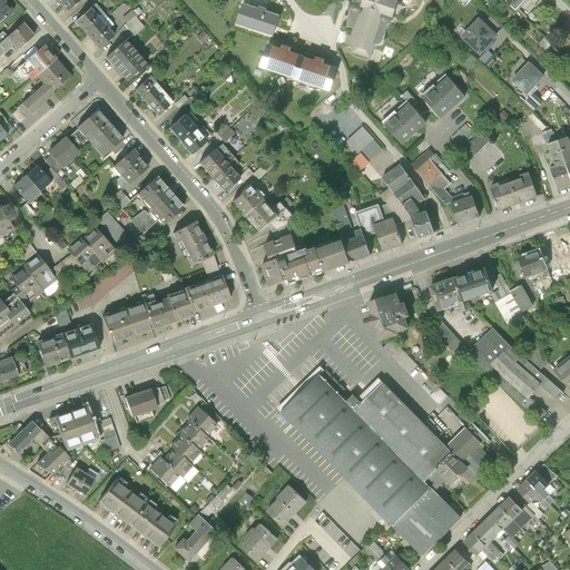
[(0,0),(0,20),(15,9),(7,0),(0,0)]
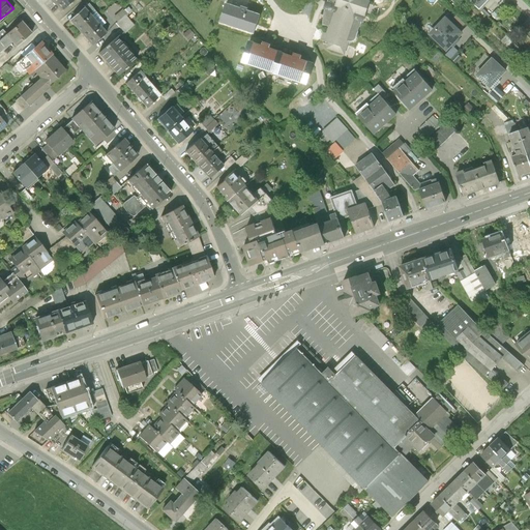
[(52,0),(61,10),(71,0),(52,0)]
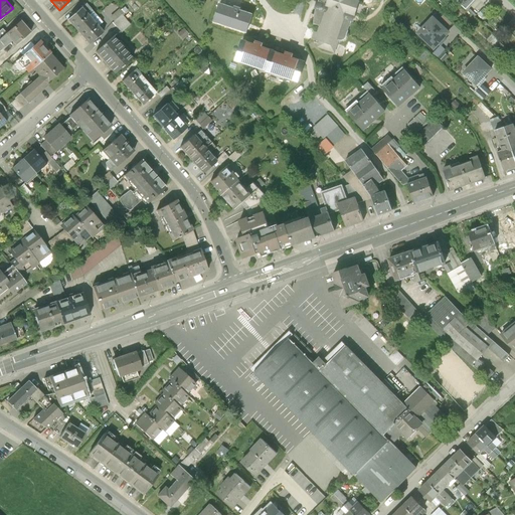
[(334,52),(338,41),(341,41),(343,40),(344,40),(345,38),(351,22),(353,23),(360,2),(355,0),(319,0),(318,3),(317,3),(314,10),(316,11),(315,15),(314,20),(314,24),(320,26),(317,34),(313,33),(312,39),(319,41),(318,46),(334,52)]
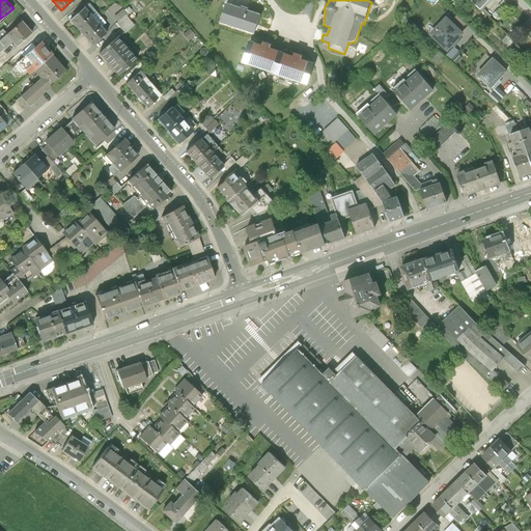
[(472,0),(471,1),(480,10),(488,0),(472,0)]
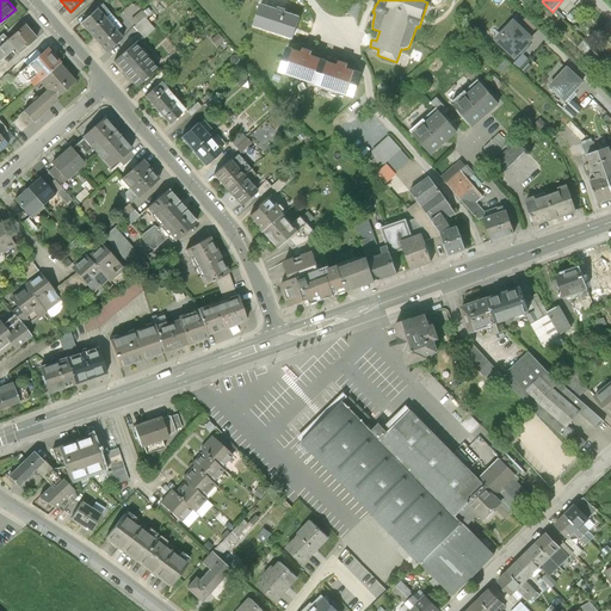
[(102,4),(81,22),(93,36),(115,18),(102,4)]
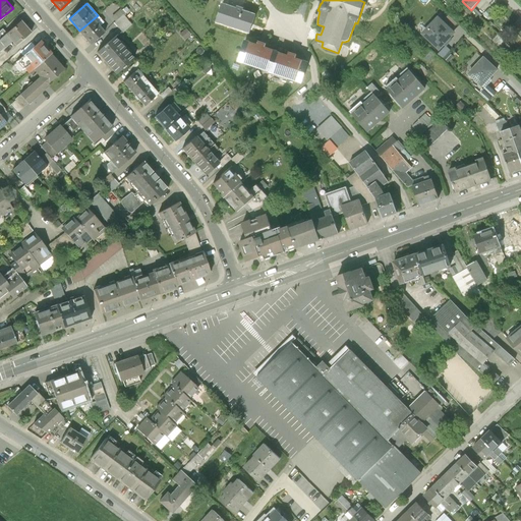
[(223,3),(217,21),(248,33),(254,14),(223,3)]
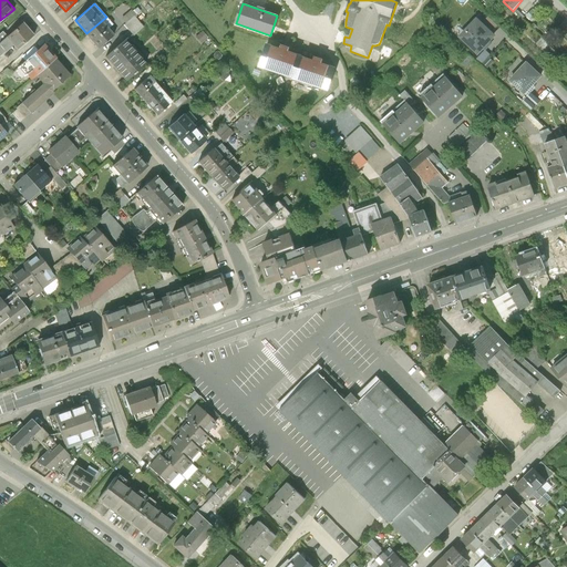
[(123,16),(127,21),(134,16),(140,21),(144,17),(140,11),(141,10),(137,6),(133,10),(132,8),(123,16)]
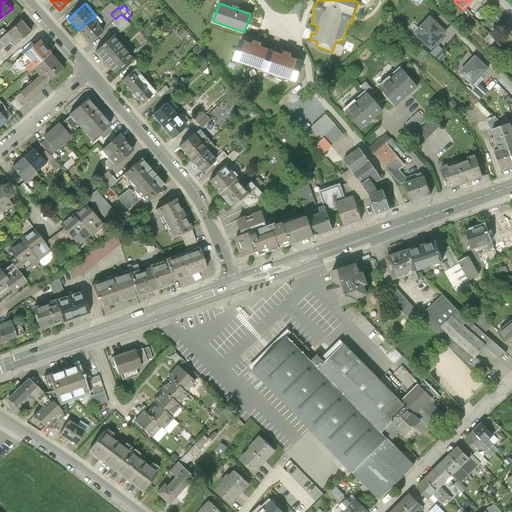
[(115,19),(112,22),(117,27),(126,19),(121,14),(115,19)]
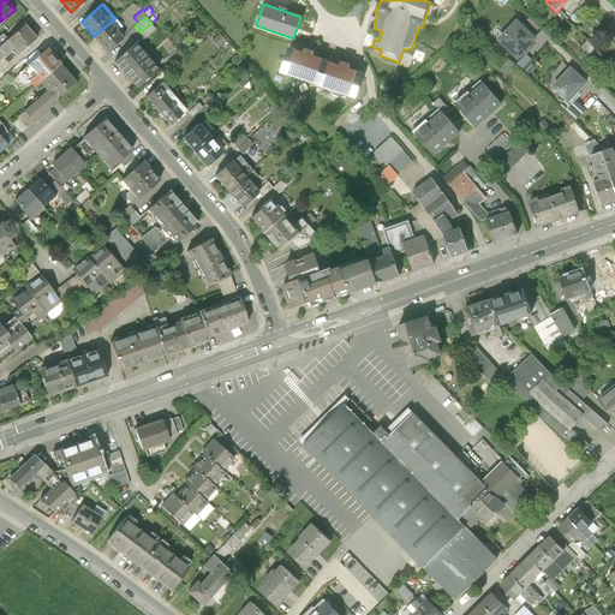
[(544,27),(533,17),(526,25),(537,35),(544,27)]
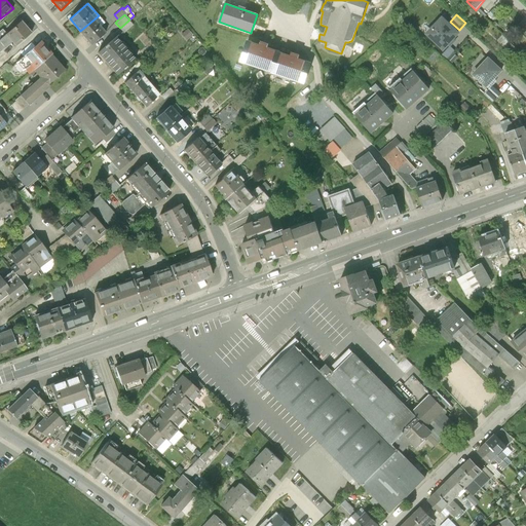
[(105,23),(99,15),(80,31),(91,44),(106,32),(102,26),(105,23)]
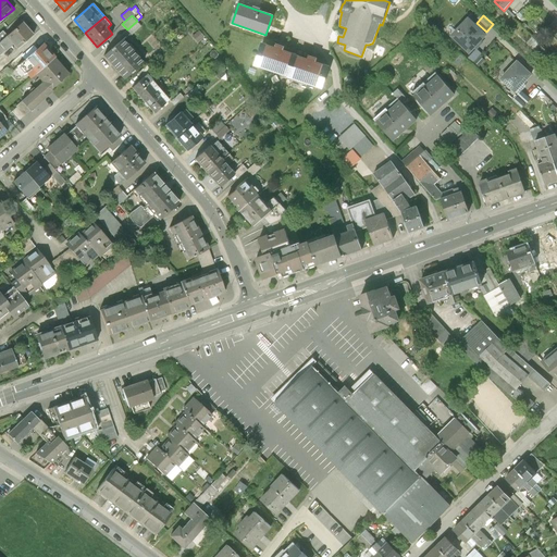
[(472,19),(457,34),(472,50),(489,34),(486,32),(477,23),(472,19)]
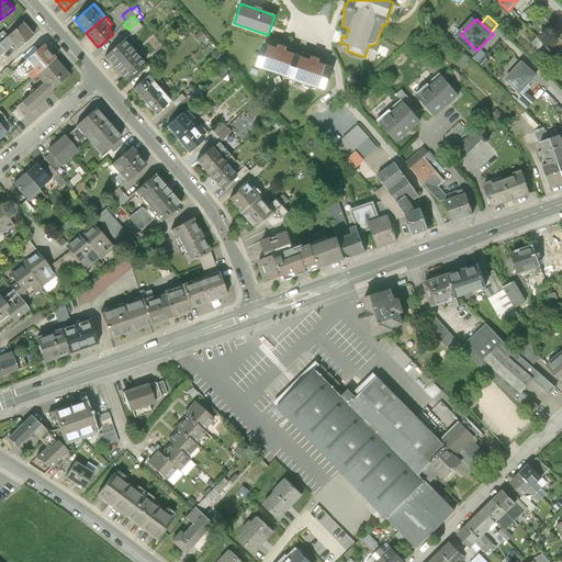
[(34,34),(23,21),(8,35),(0,41),(0,44),(6,52),(14,44),(18,48),(34,34)]
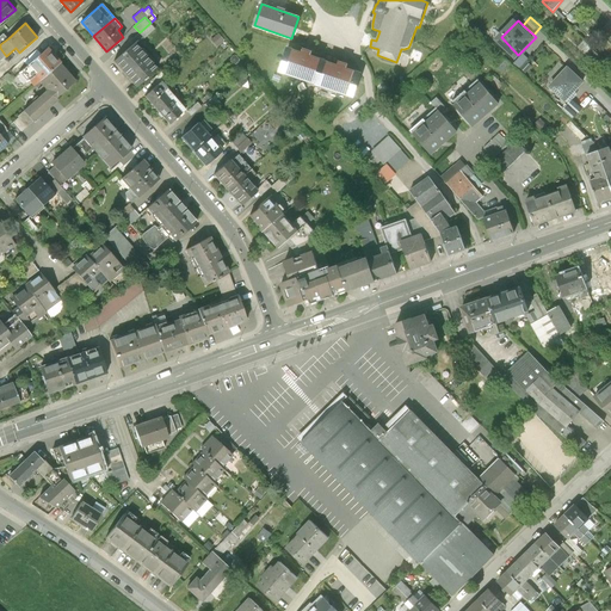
[(150,23),(140,32),(144,38),(155,28),(150,23)]
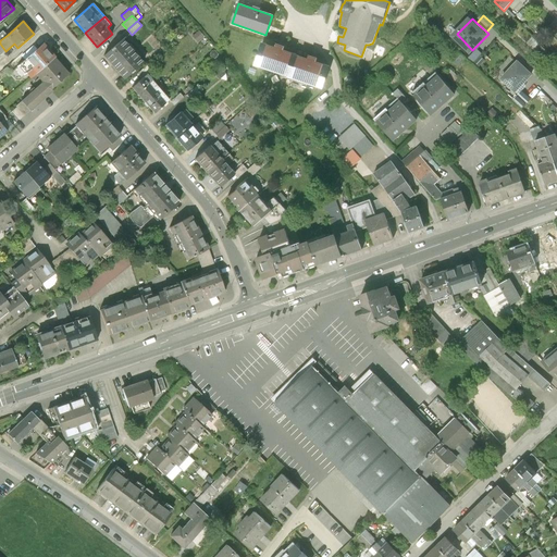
[(124,38),(104,56),(124,79),(145,62),(124,38)]
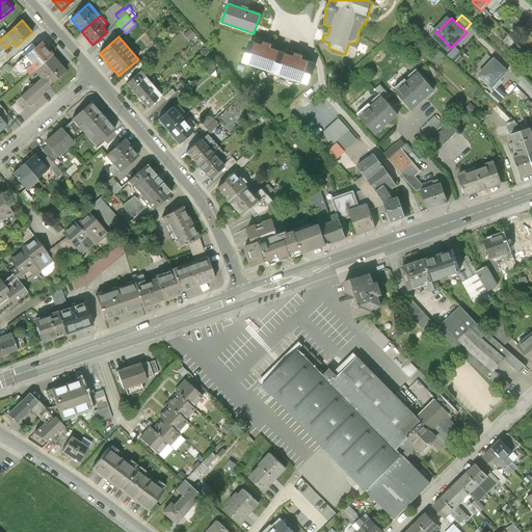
[(54,52),(43,38),(15,63),(22,72),(25,69),(29,73),(34,69),(54,52)]
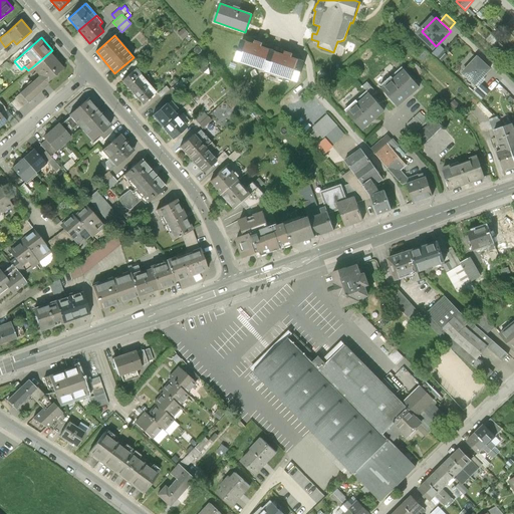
[(236,59),(267,70),(273,52),(261,47),(262,44),(256,42),(255,46),(242,42),(236,59)]
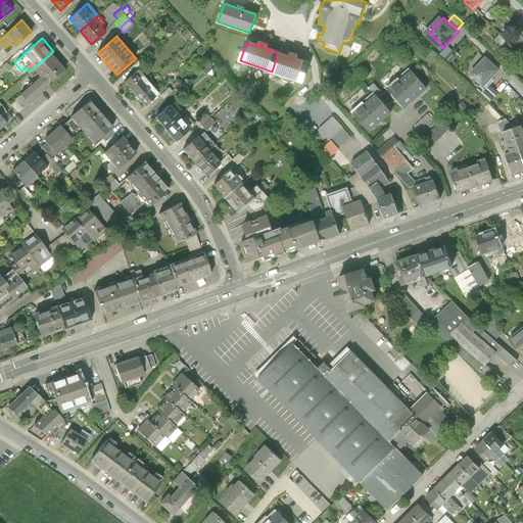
[(429,48),(422,54),(428,61),(435,55),(429,48)]
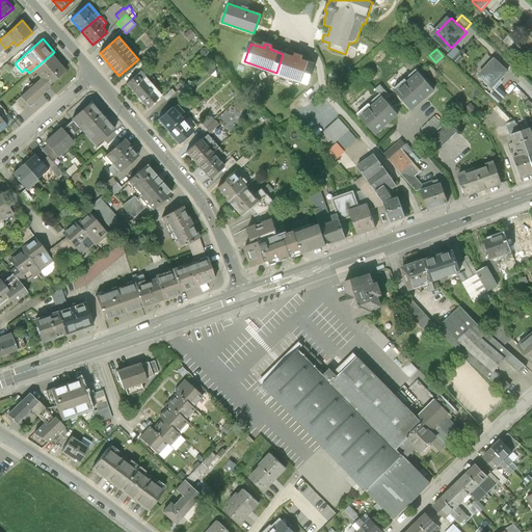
[(54,52),(34,69),(42,76),(49,84),(68,69),(54,52)]
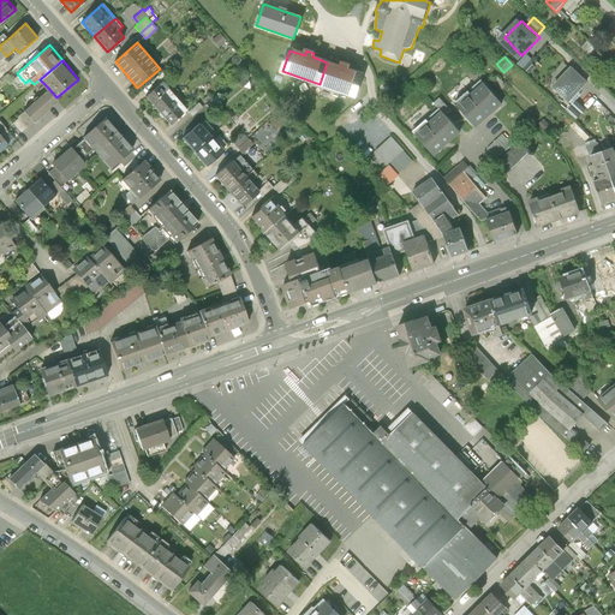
[(341,67),(327,63),(320,84),(356,97),(364,75),(348,70),(350,65),(344,63),(341,67)]
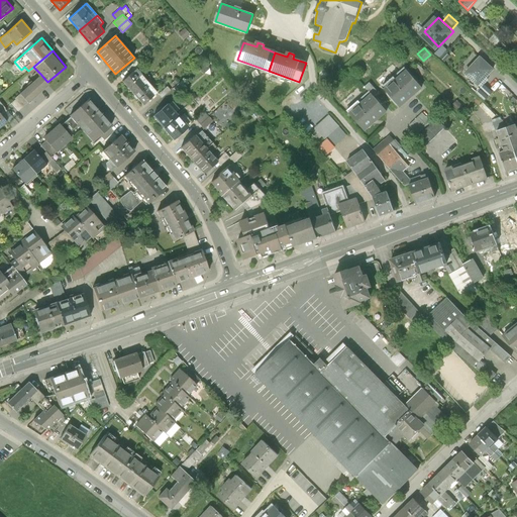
[(469,73),(482,84),(496,68),(483,57),(469,73)]
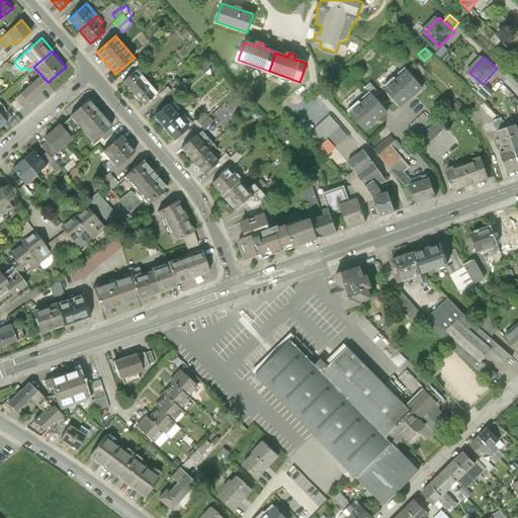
[(137,61),(127,68),(131,72),(140,64),(137,61)]
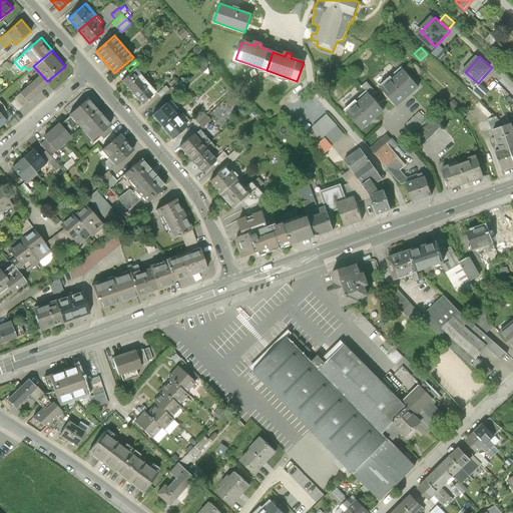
[(422,71),(414,62),(409,67),(418,75),(422,71)]
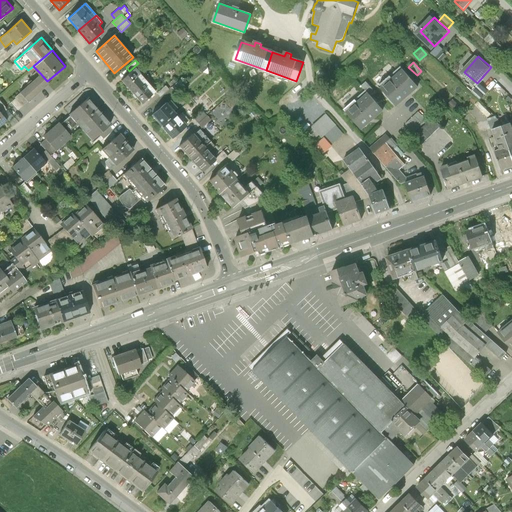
[(417,87),(400,67),(378,86),(395,106),(417,87)]
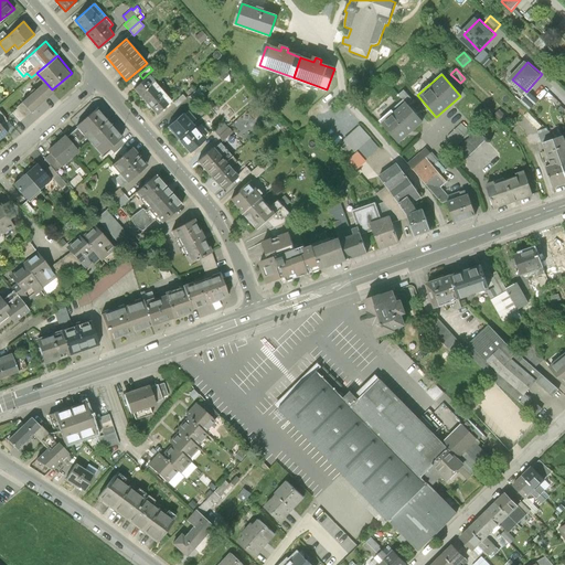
[(134,89),(145,102),(160,88),(149,76),(134,89)]
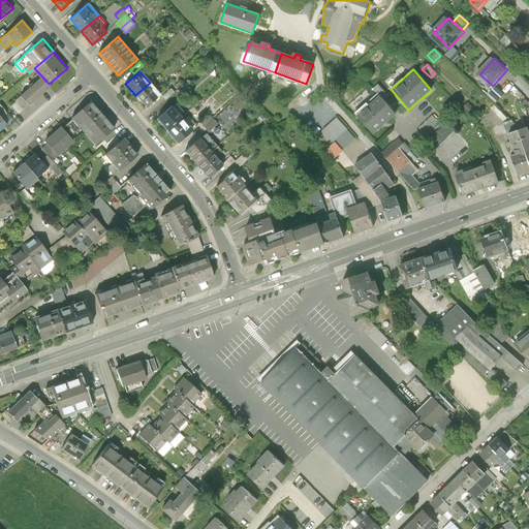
[(49,84),(41,75),(20,94),(21,95),(29,105),(51,87),(49,84)]
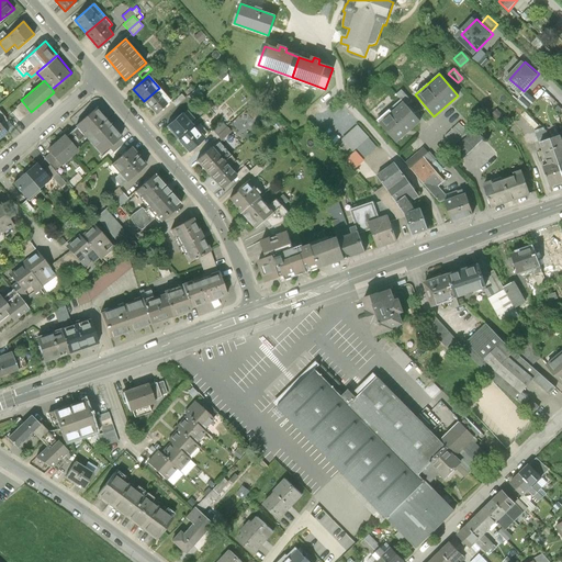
[(542,87),(535,94),(539,99),(547,90),(542,87)]
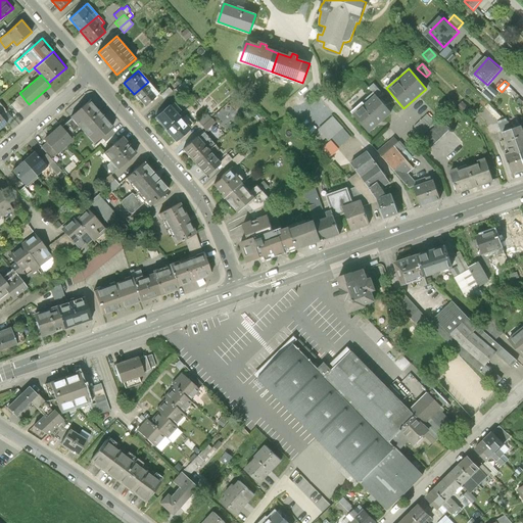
[(158,94),(148,82),(134,94),(144,106),(158,94)]
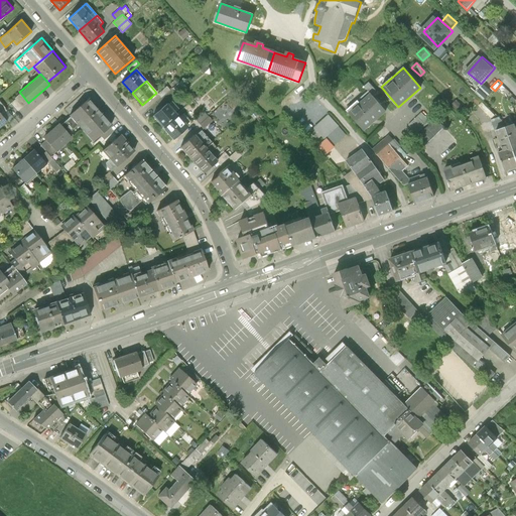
[(377,93),(369,83),(364,87),(368,92),(368,91),(373,97),(377,93)]
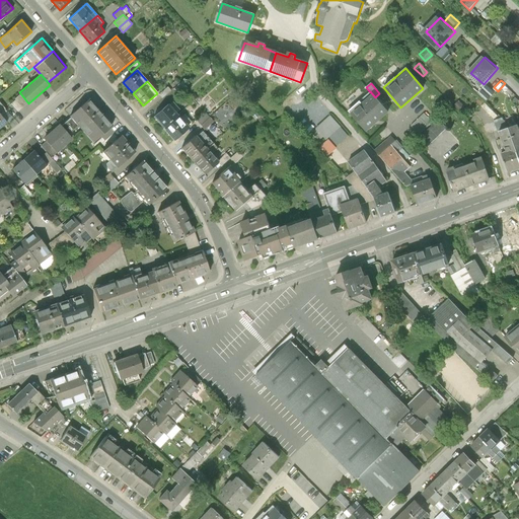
[(498,92),(489,84),(480,92),(490,100),(498,92)]
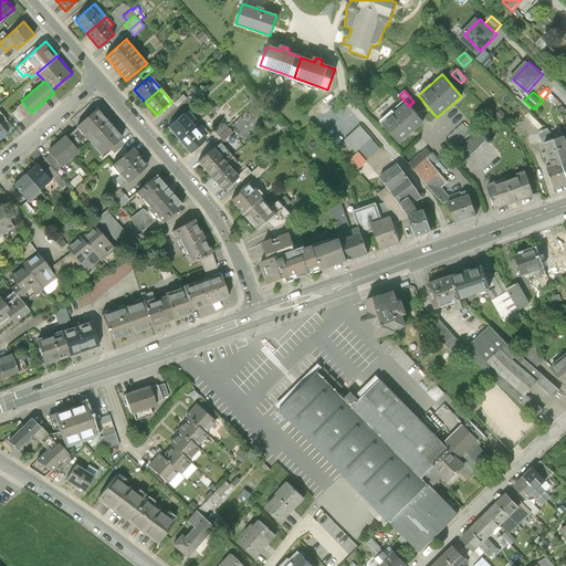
[(182,95),(174,103),(177,107),(187,100),(182,95)]
